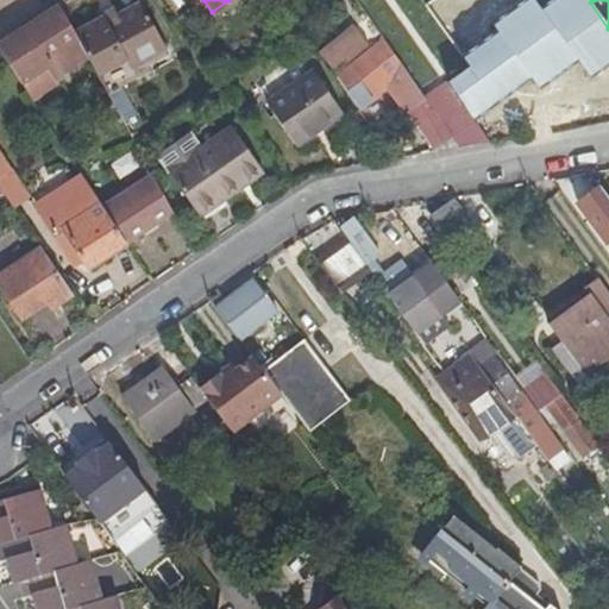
[(140,5),(119,18),(107,24),(105,19),(75,35),(89,62),(98,76),(125,62),(129,69),(165,51),(164,49),(140,5)]
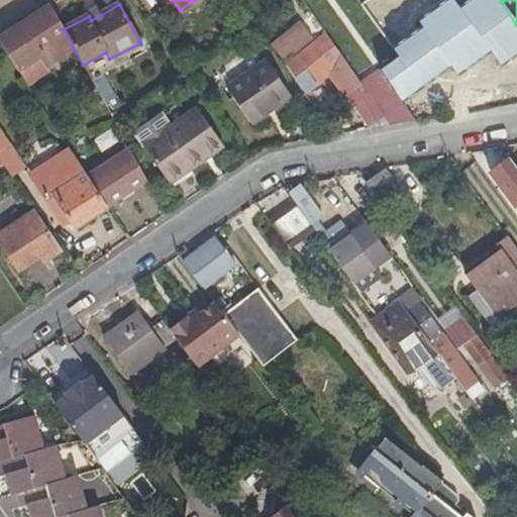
[(49,68),(76,53),(64,29),(50,6),(23,25),(3,38),(26,79),(30,84),(52,72),(49,68)]
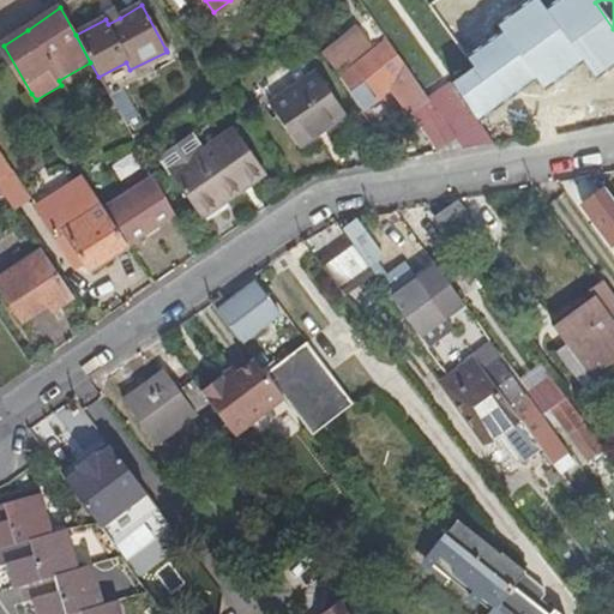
[(108,24),(120,18),(116,12),(106,19),(108,24)]
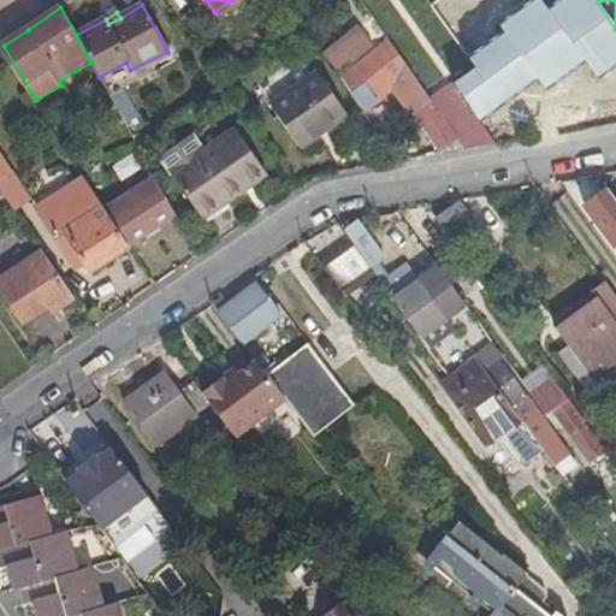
[(575,48),(561,29),(526,55),(540,75),(575,48)]
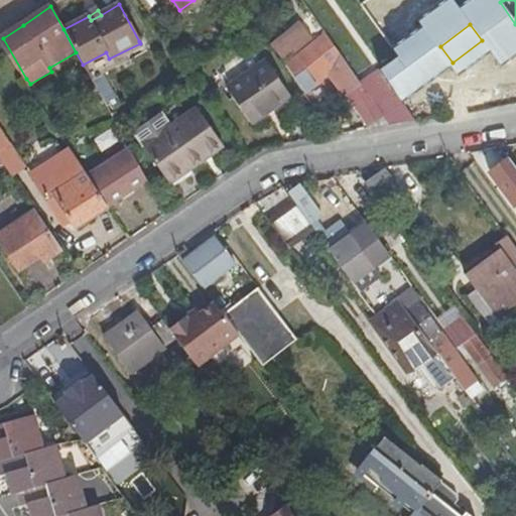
[(348,94),(360,86),(325,35),(300,52),(296,54),(282,66),(301,92),(327,75),(343,97),(348,94)]
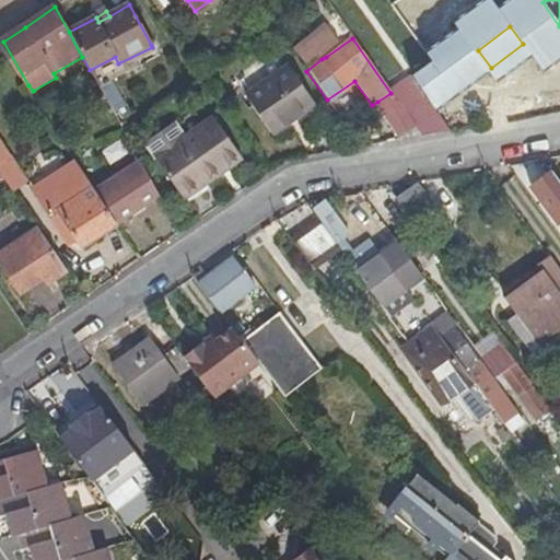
[(429,102),(441,95),(452,86),(433,60),(431,62),(411,78),(413,81),(428,101),(429,102)]
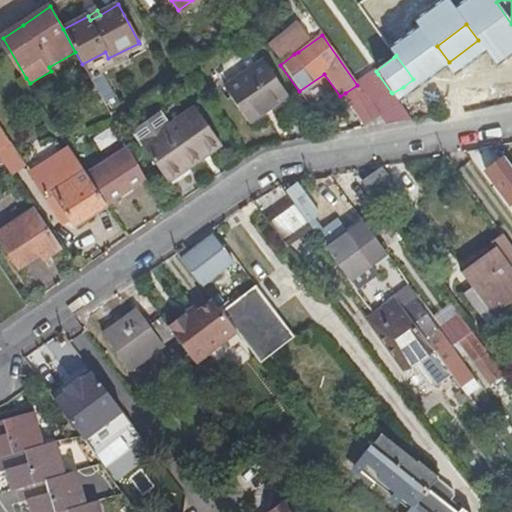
[(248,124),(287,96),(262,61),(223,88),(248,124)]
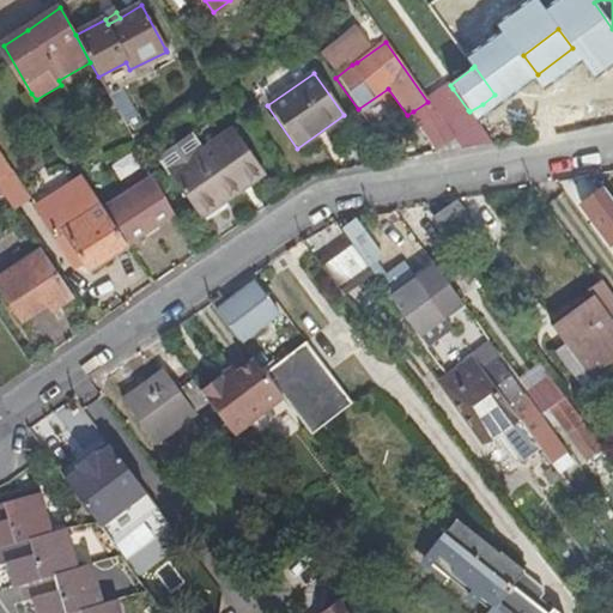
[(451,137),(445,128),(428,102),(413,111),(437,146),(451,137)]
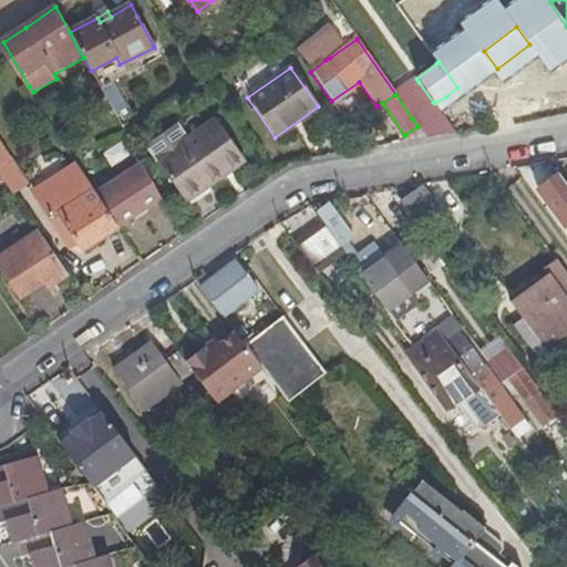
[(434,103),(453,131),(464,123),(446,96),(434,103)]
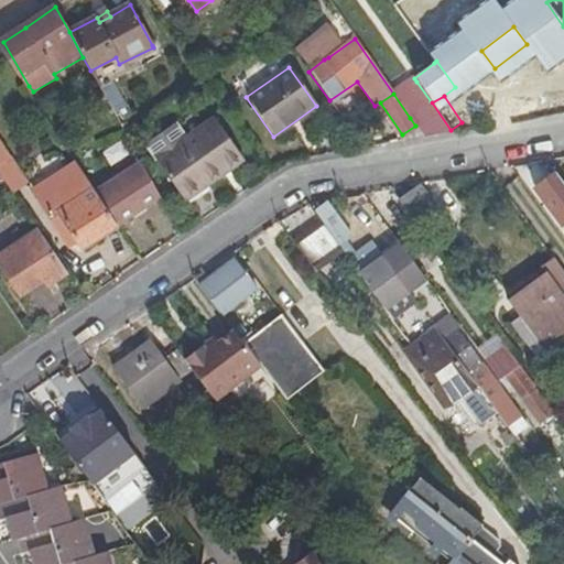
[(423,138),(453,132),(451,130),(432,102),(431,101),(410,118),(415,126),(423,138)]
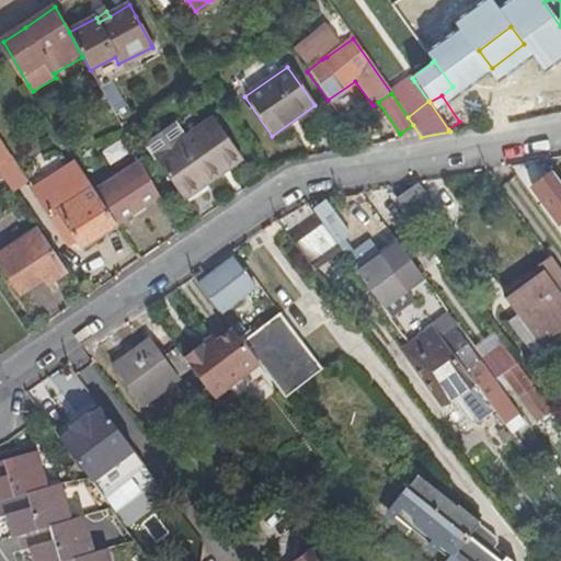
[(217,118),(159,158),(186,198),(244,160),(217,118)]
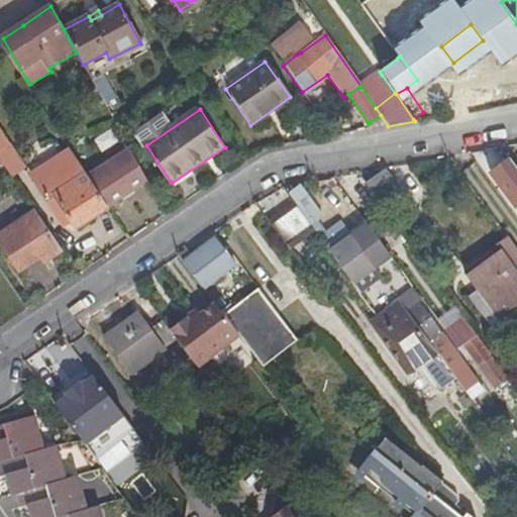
[(33,175),(56,210),(63,206),(72,221),(76,227),(108,206),(90,177),(73,149),(33,175)]
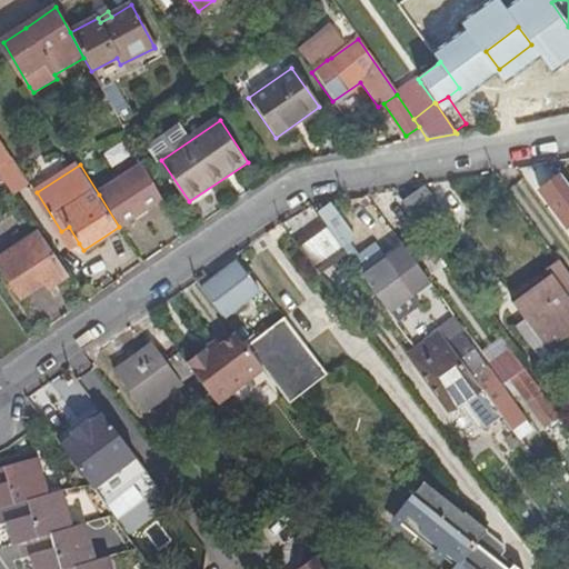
[(99,195),(119,227),(162,199),(143,166),(99,195)]
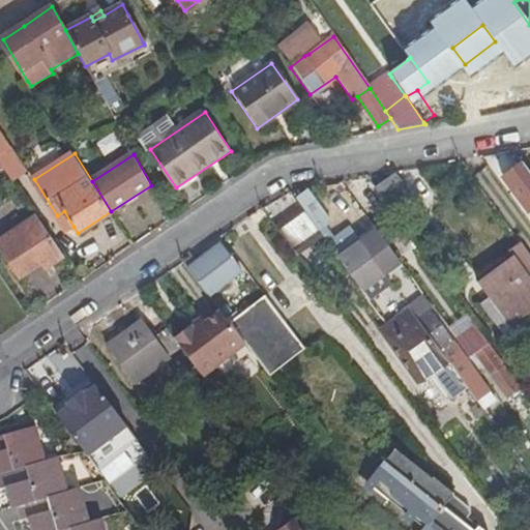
[(529,174),(523,165),(503,178),(529,212),(529,211),(529,174)]
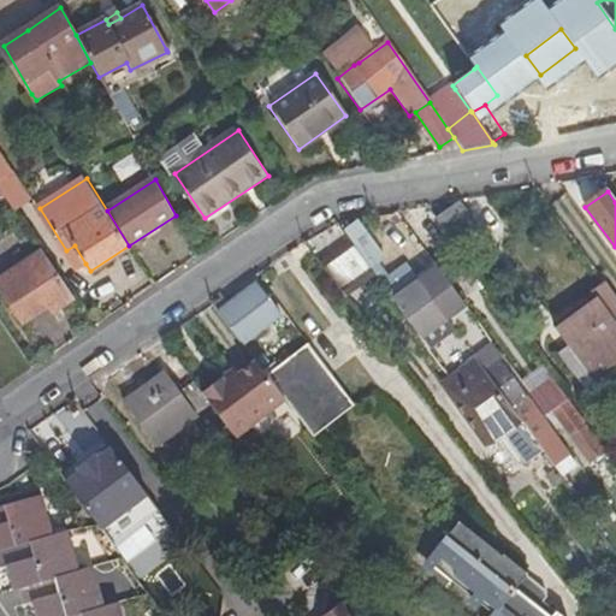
[(460,202),(439,218),(460,247),(480,231),(460,202)]
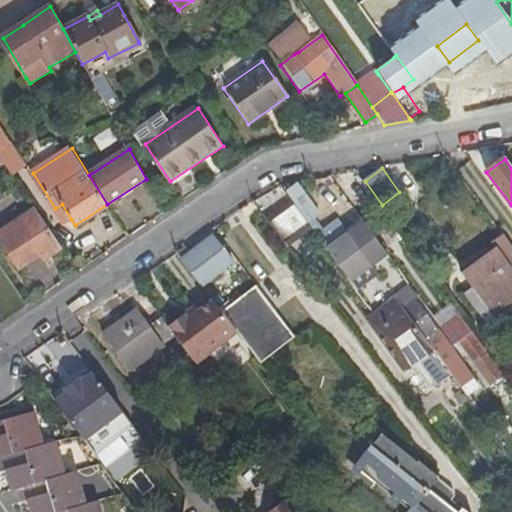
[(295,183),(285,190),(301,212),(312,205),(295,183)]
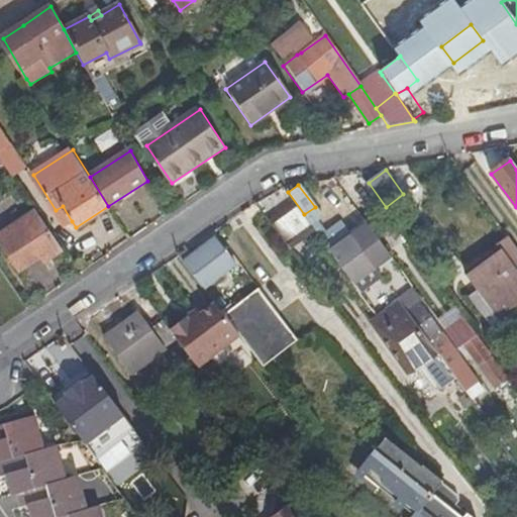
[(298,235),(311,225),(293,202),(281,211),(298,235)]
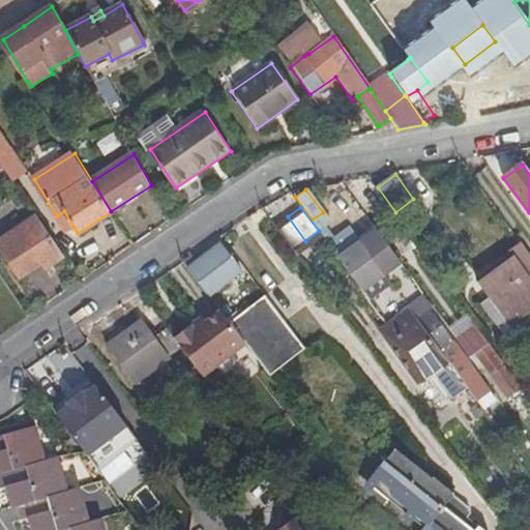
[(67,230),(74,227),(64,211),(57,215),(67,230)]
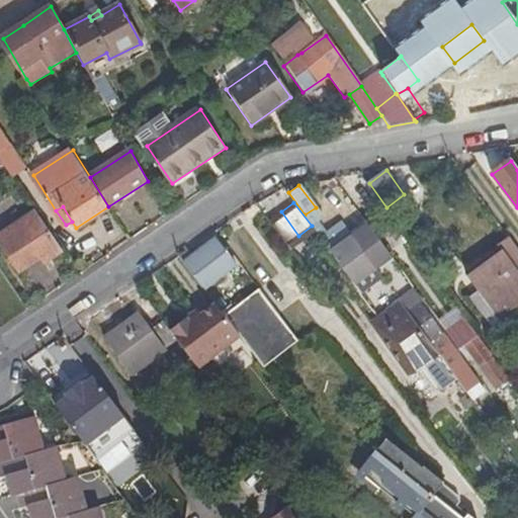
[(298,236),(281,211),(268,222),(286,246),(298,236)]
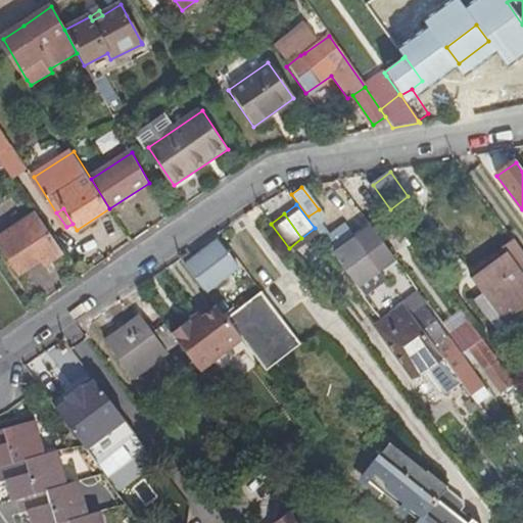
[(50,260),(62,252),(36,215),(0,239),(0,244),(20,274),(46,256),(50,260)]
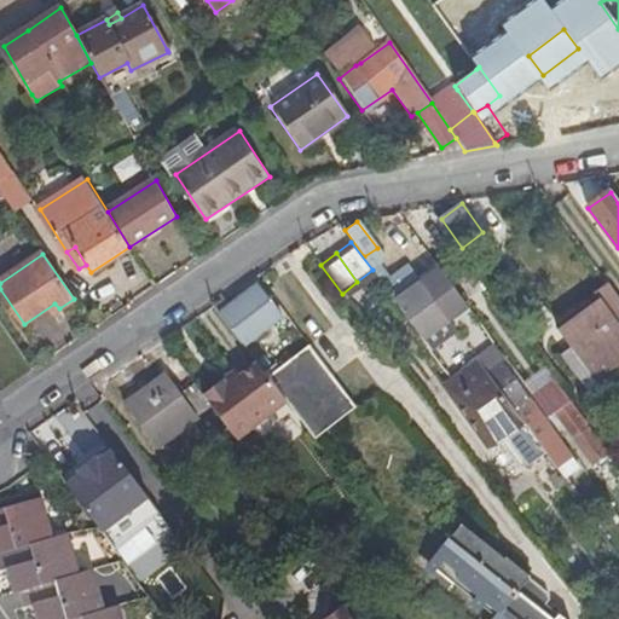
[(382,283),(429,350),(455,333),(446,320),(466,307),(440,271),(421,284),(408,265),(382,283)]
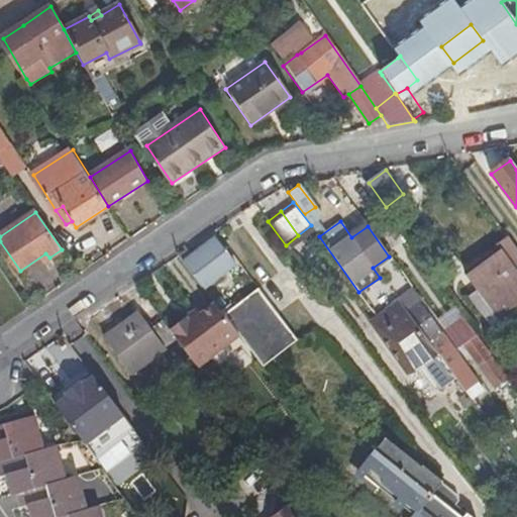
[(183,261),(203,290),(205,289),(233,267),(212,238),(183,261)]
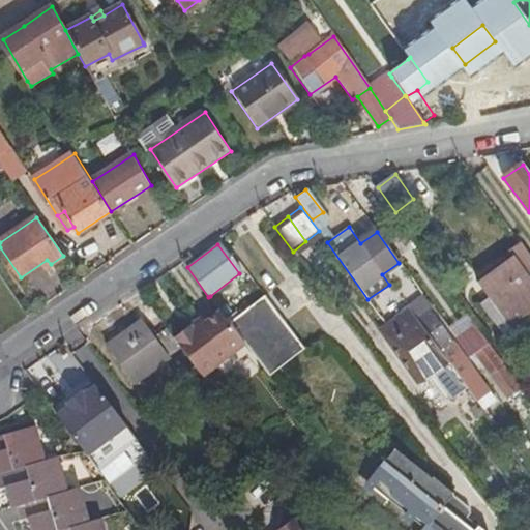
[(529,276),(529,257),(521,244),(509,254),(511,258),(476,283),(488,299),(479,305),(492,323),(496,320),(504,330),(529,311),(529,310),(527,306),(529,303),(529,281),(528,278),(529,276)]
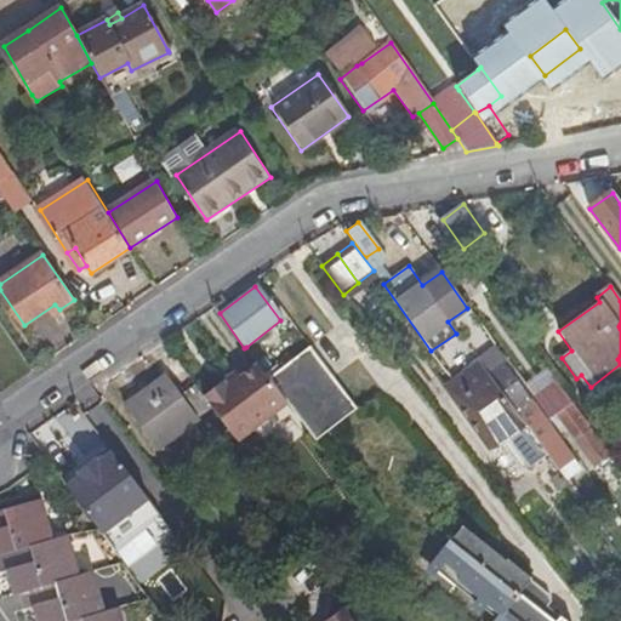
[(266,375),(288,404),(296,416),(312,436),(352,405),(305,343),(266,375)]
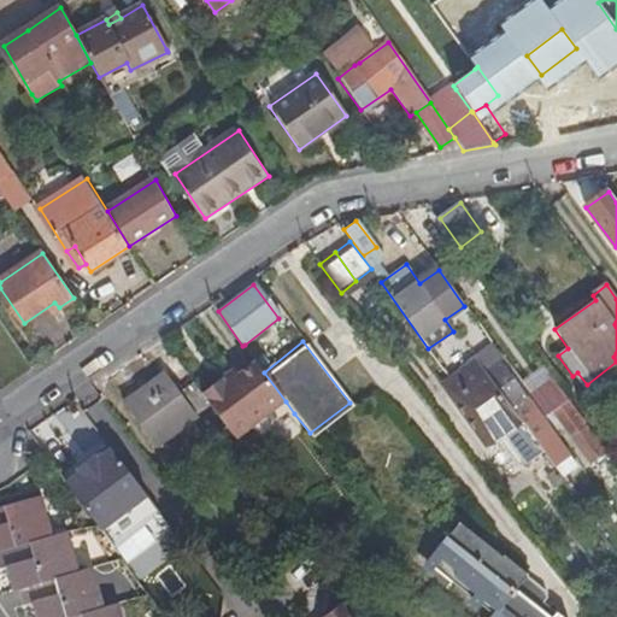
[(482,372),(523,428),(538,417),(498,362),(501,357),(492,344),(472,358),(482,372)]
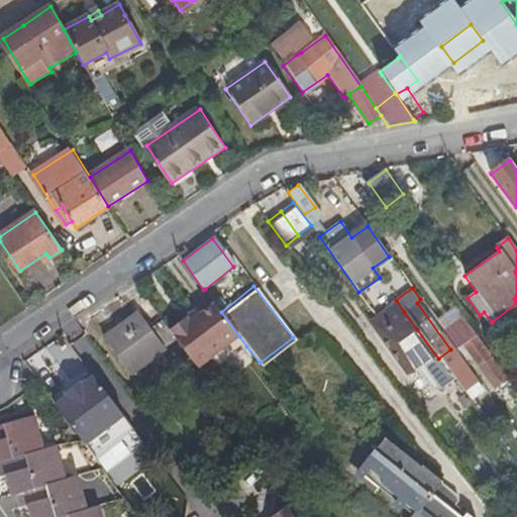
[(439,390),(453,379),(438,358),(404,312),(396,300),(381,312),(385,316),(372,326),(407,377),(421,366),(439,390)]
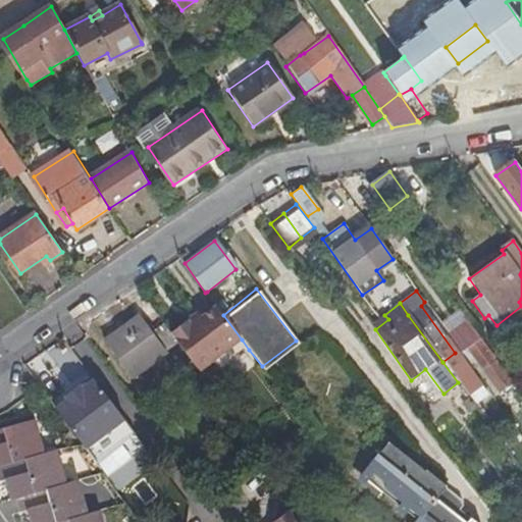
[(216,307),(203,317),(193,324),(190,320),(173,332),(199,367),(201,369),(214,360),(242,340),(223,315),(216,307)]
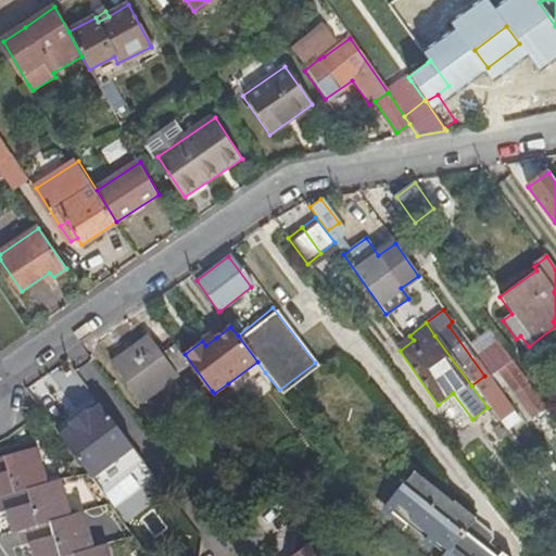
[(212,333),(202,341),(205,345),(216,338),(212,333)]
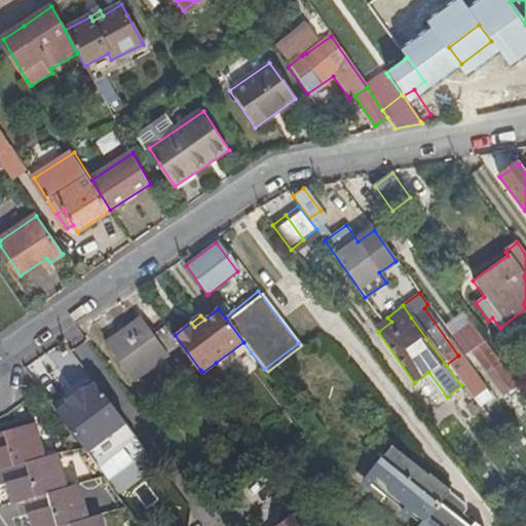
[(175,335),(168,326),(155,337),(141,318),(106,344),(133,380),(168,353),(188,379),(200,370),(175,335)]
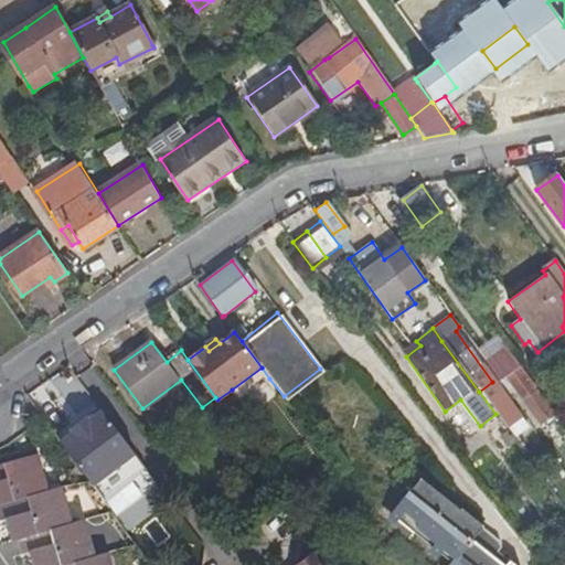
[(555,415),(520,366),(504,377),(539,425),(555,415)]
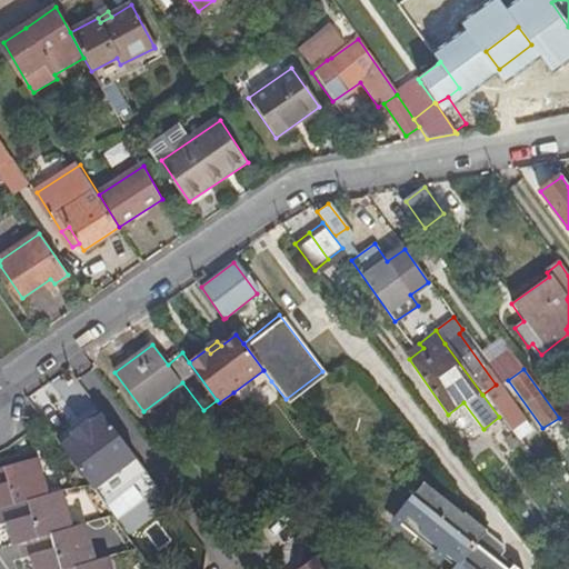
[(271,381),(263,370),(233,392),(241,403),(271,381)]
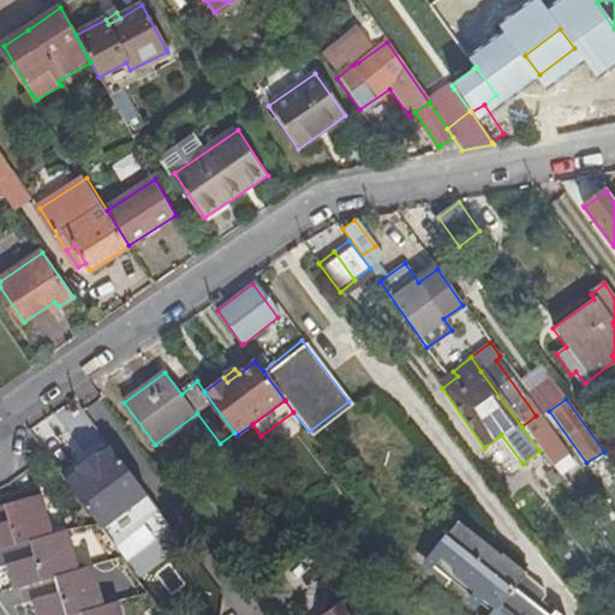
[(79,469),(65,479),(101,529),(139,500),(147,494),(111,446),(97,455),(96,453),(77,467),(79,469)]
